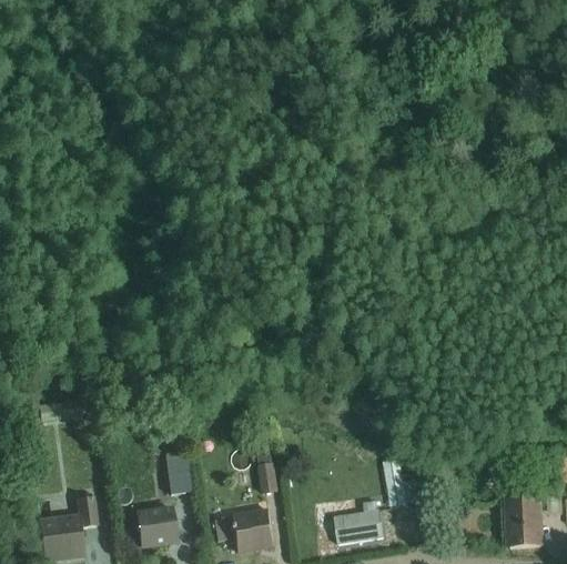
[(178,440),(161,442),(169,494),(191,491),(185,451),(179,452),(178,440)]
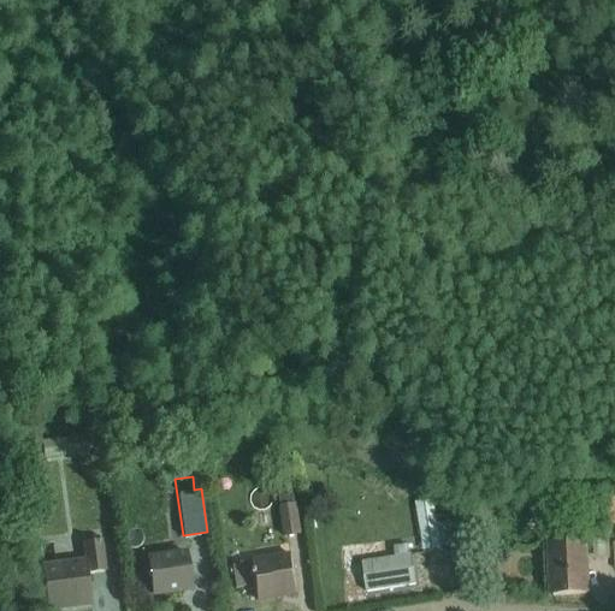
[(290,478),(277,480),(281,504),(278,504),(283,534),(301,532),(296,502),(294,502),(290,478)]
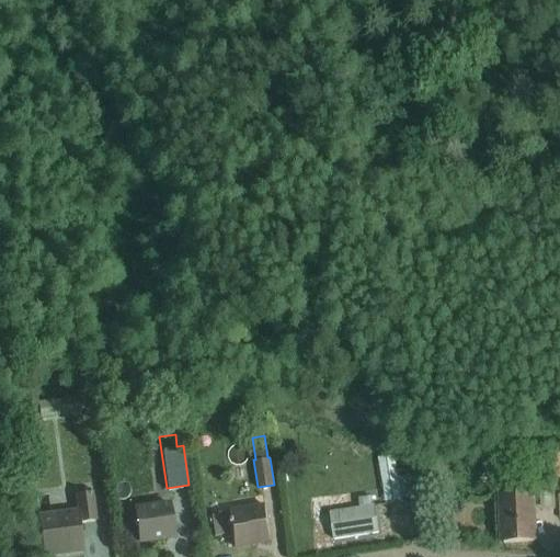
[(384,499),(400,497),(393,454),(377,457),(384,499)]
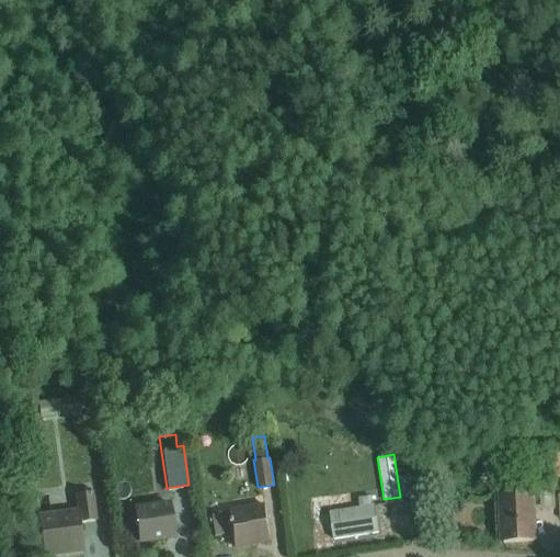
[(410,473),(398,475),(400,496),(412,495),(410,473)]
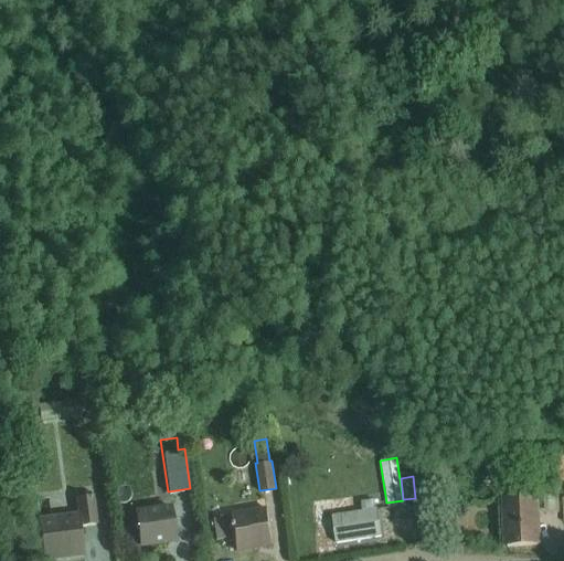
[(78,525),(96,522),(93,494),(74,496),(76,510),(36,516),(42,557),(82,551),(78,525)]
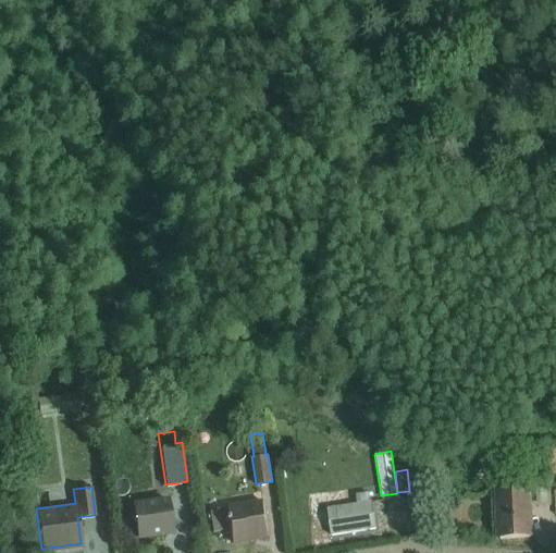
[(530,537),(527,487),(496,489),(499,538),(530,537)]
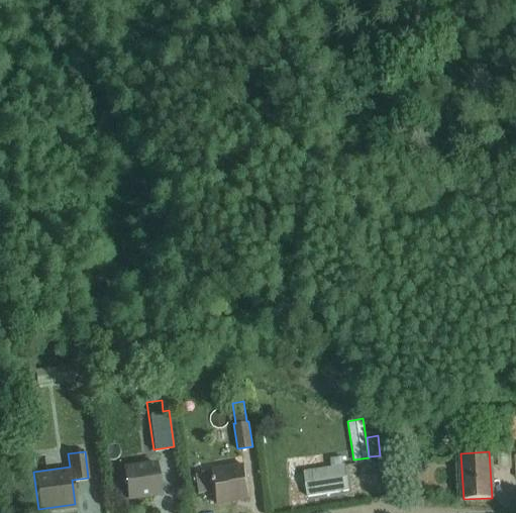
[(341,455),(329,456),(330,465),(303,470),(307,495),(347,488),(343,463),(341,455)]
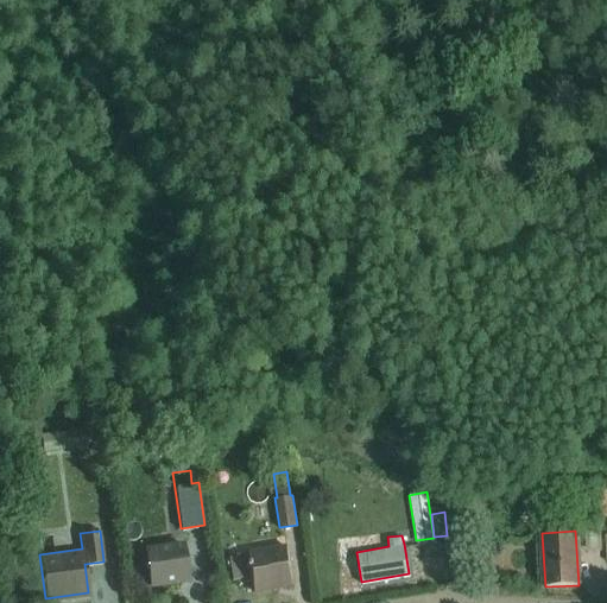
[(189,579),(183,540),(146,545),(151,584),(189,579)]
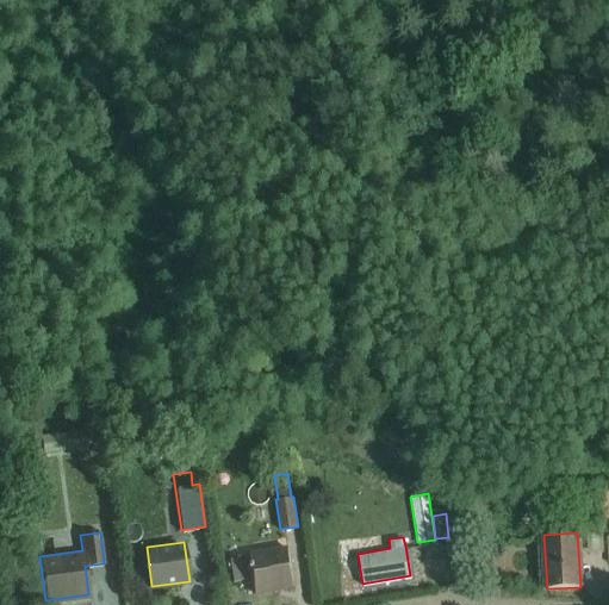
[(250,577),(253,591),(293,585),(286,544),(247,552),(247,553),(229,556),(232,580),(250,577)]
